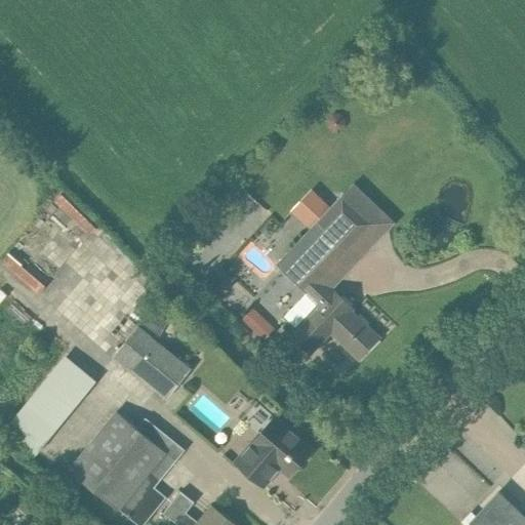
[(329,207),(312,191),(295,207),(314,225),(278,261),(309,290),(284,316),(295,327),(289,333),(309,352),(329,331),(358,359),(379,336),(352,310),(353,308),(332,288),(330,290),(320,280),(373,223),(342,193),(329,207)]
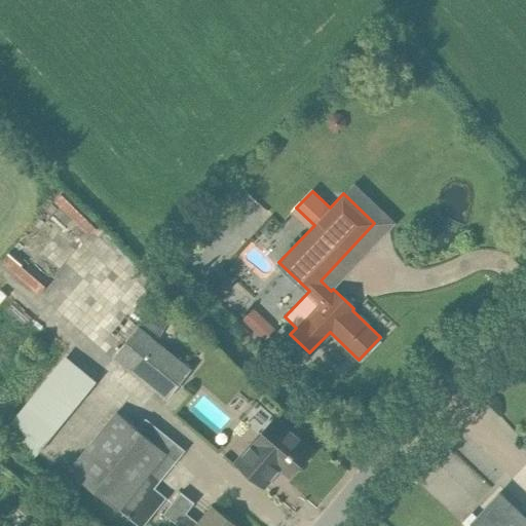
[(39,295),(49,283),(11,251),(1,263),(39,295)]
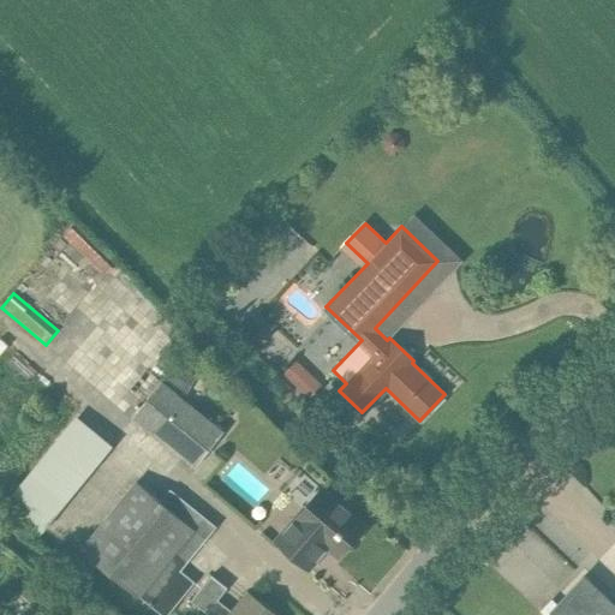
[(177,364),(165,383),(185,395),(197,376),(177,364)]
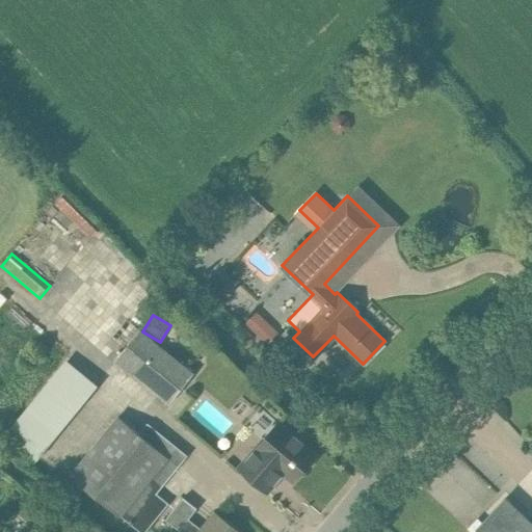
[(140,330),(115,361),(168,404),(193,374),(140,330)]
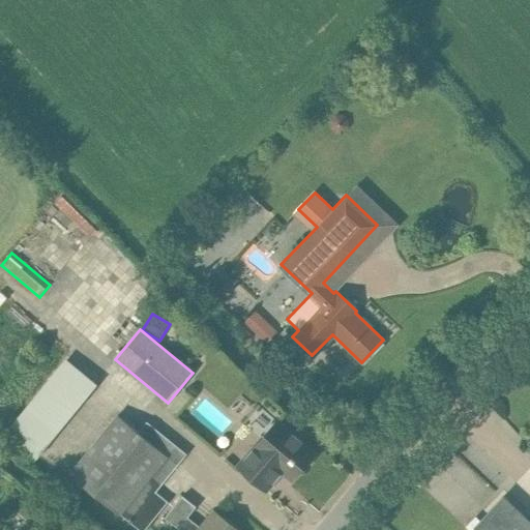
[(65,359),(5,434),(36,459),(96,384),(65,359)]
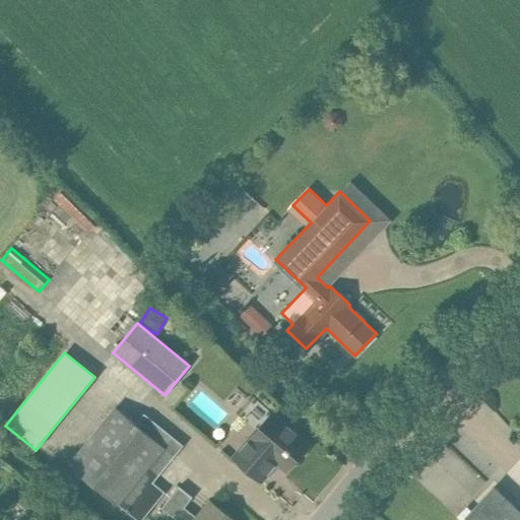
[(135,423),(114,405),(66,464),(118,506),(118,505),(137,519),(140,519),(165,492),(152,481),(183,445),(143,412),(135,423)]
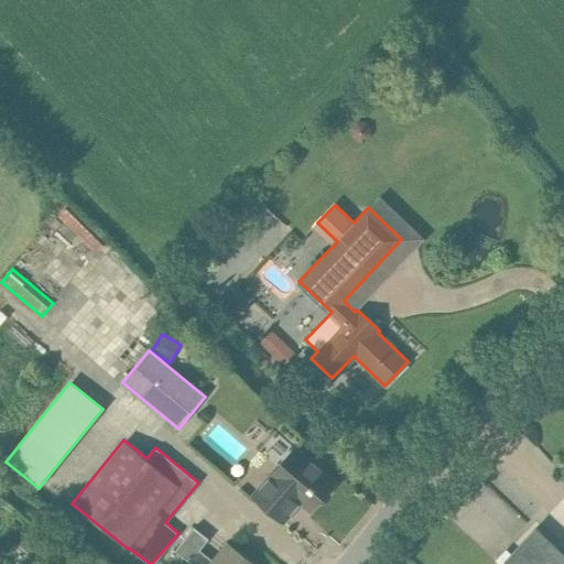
[(311,510),(334,483),(295,448),(253,496),(283,521),(301,501),(311,510)]
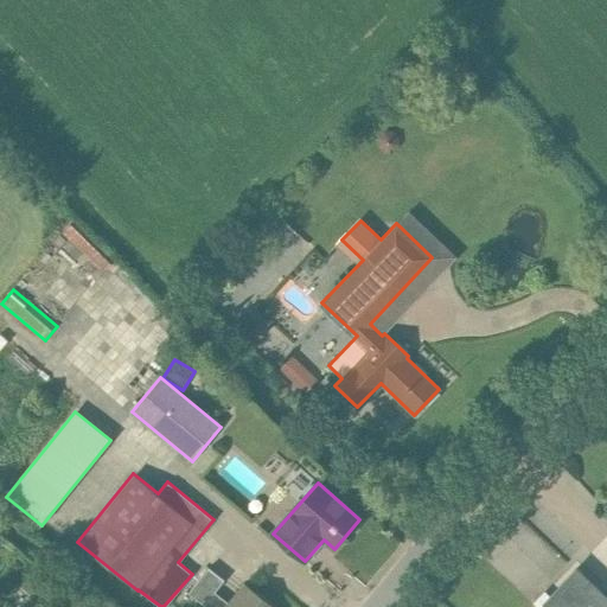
[(606,606),(606,595),(576,567),(537,606),(606,606)]
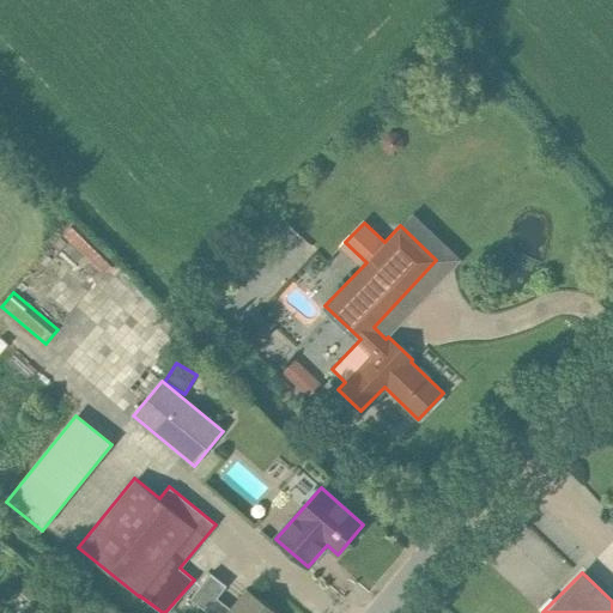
[(190,599),(208,612),(275,612),(244,589),(230,607),(217,598),(226,586),(211,574),(190,599)]
